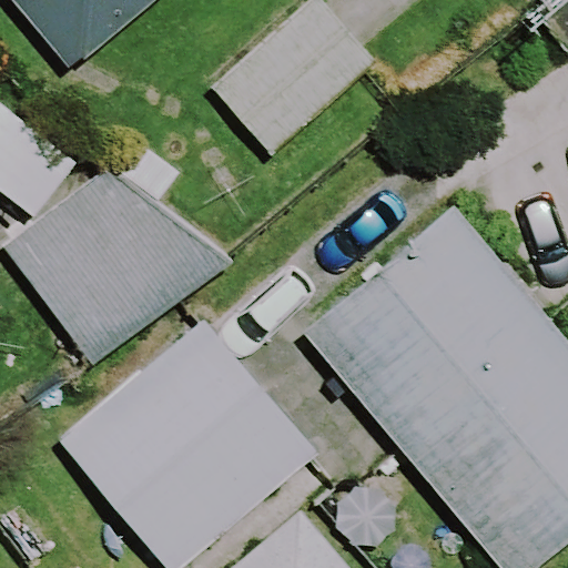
[(12,0),(71,70),(155,0),(12,0)]
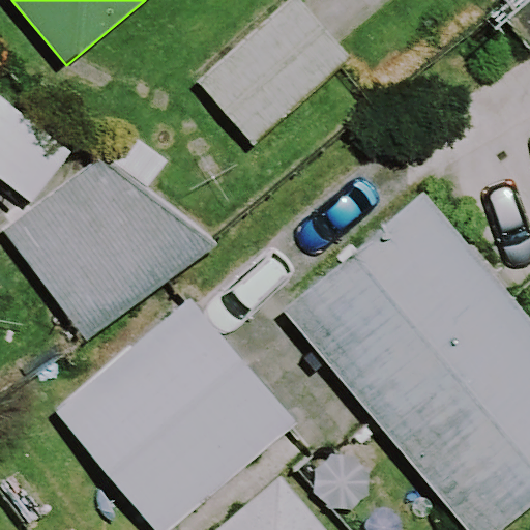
[(351,59),(299,0),(289,0),(197,81),(253,145),(351,59)]
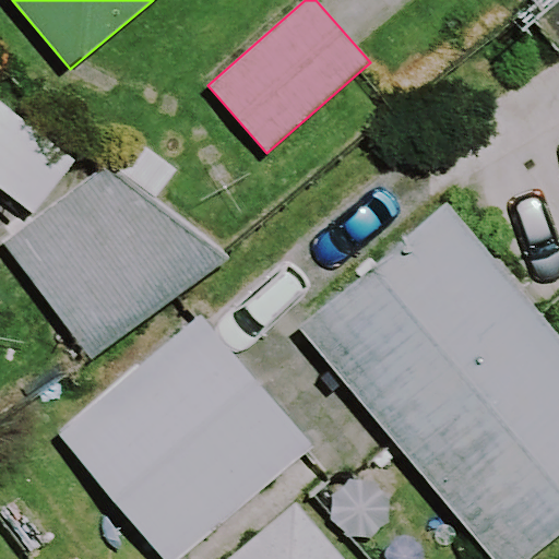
[(227,247),(106,164),(2,240),(83,351),(227,247)]
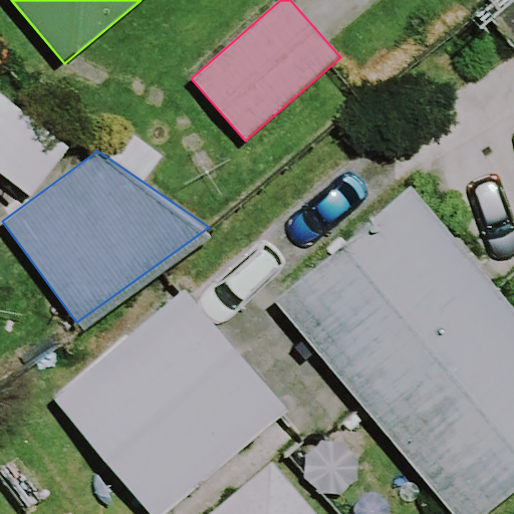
[(462,513),(513,469),(513,306),(410,186),(274,300),(457,513),(462,513)]
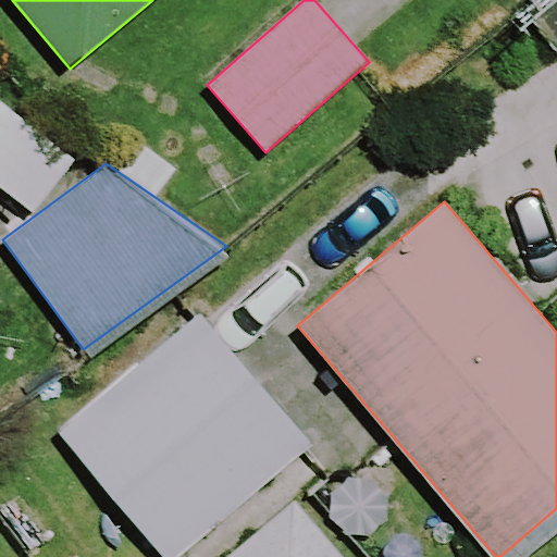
[(305,433),(198,311),(58,431),(163,554),(305,433)]
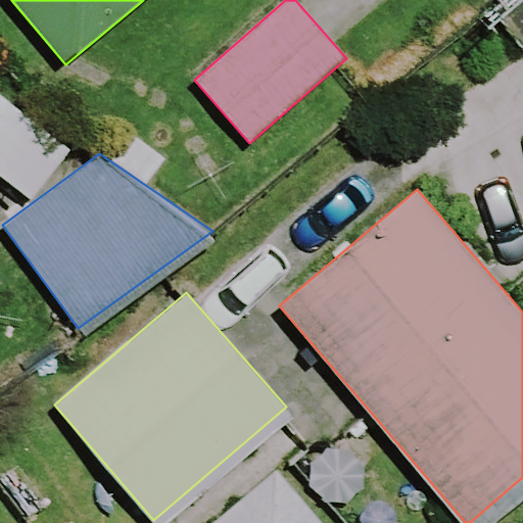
[(324,522),(269,459),(196,520),(198,522),(324,522)]
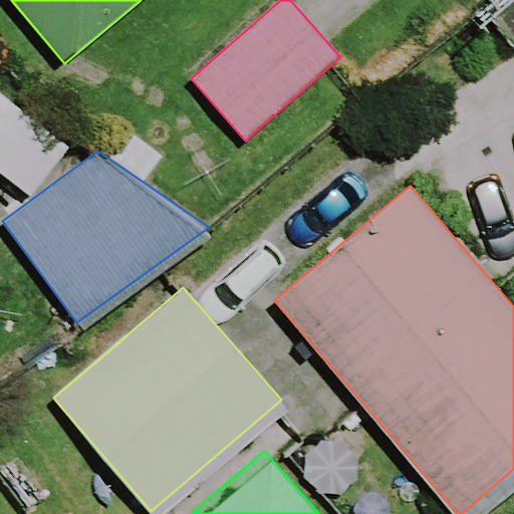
All buildings are outlined.
